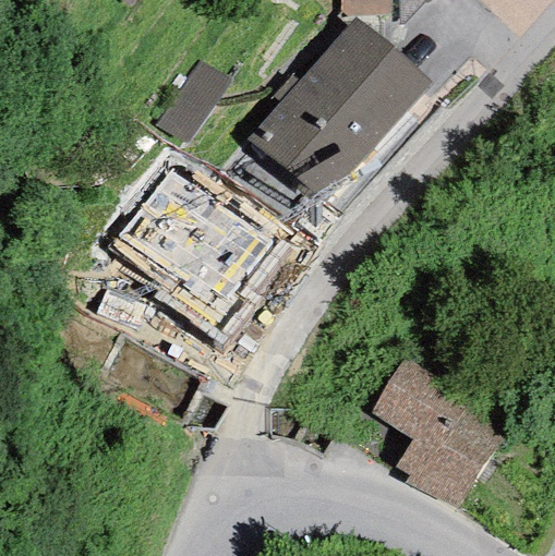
[(341,0),(341,13),(393,13),(393,0),(341,0)]
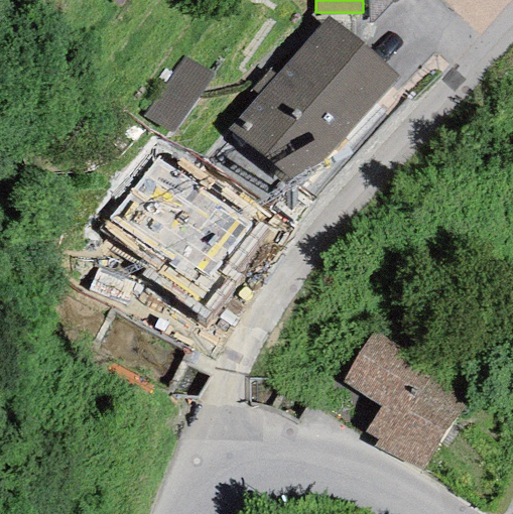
[(398,75),(329,15),(230,128),(298,188),(398,75)]
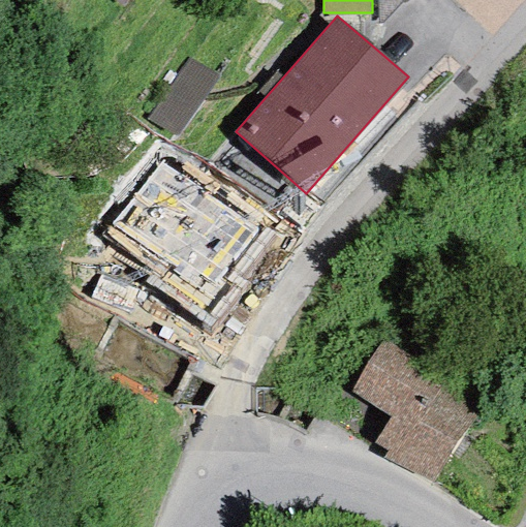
[(219,75),(188,55),(149,115),(180,135),(219,75)]
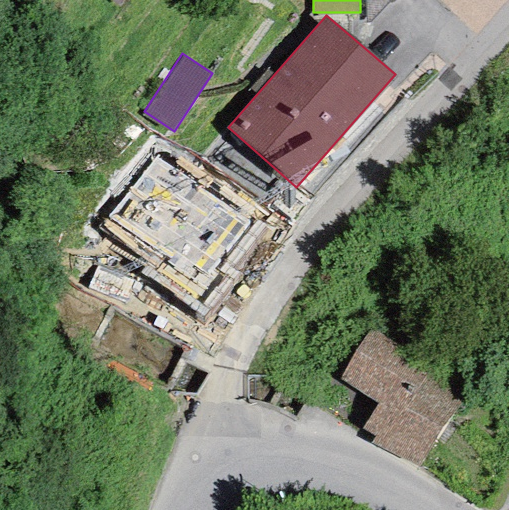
[(104,225),(152,261),(205,189),(160,156),(157,153),(104,225)]
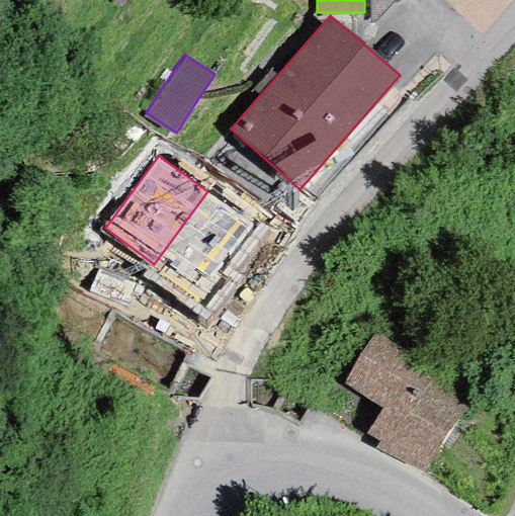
[(267,234),(207,191),(154,264),(145,276),(207,321),(241,274),(239,272),(267,234)]
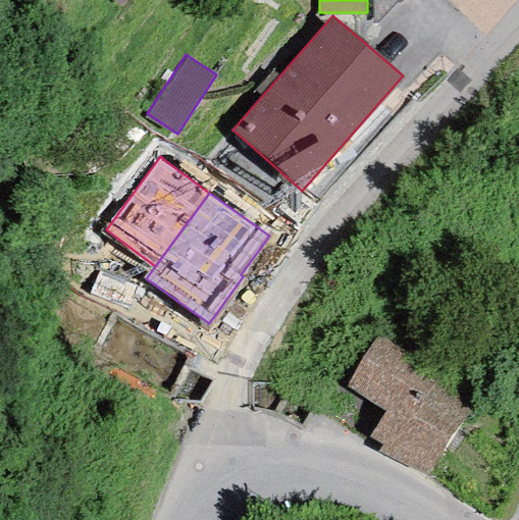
[(383,324),(378,333),(349,386),(385,407),(370,436),(431,470),(482,378),(383,324)]
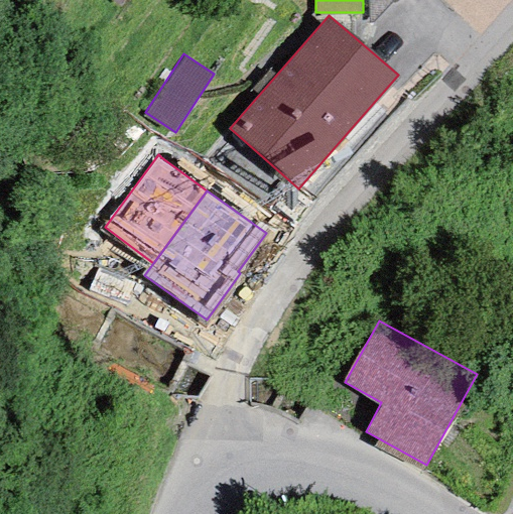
All buildings are outlined.
